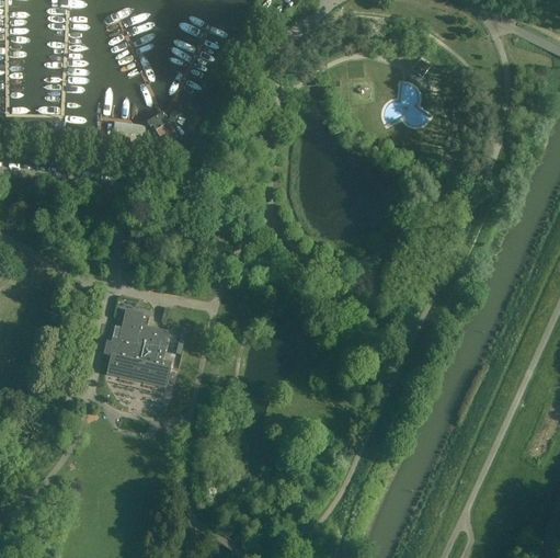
[(414,57),(408,66),(411,68),(410,68),(421,76),(430,64),(420,57),(421,56),(420,55),(418,59),(414,57)]
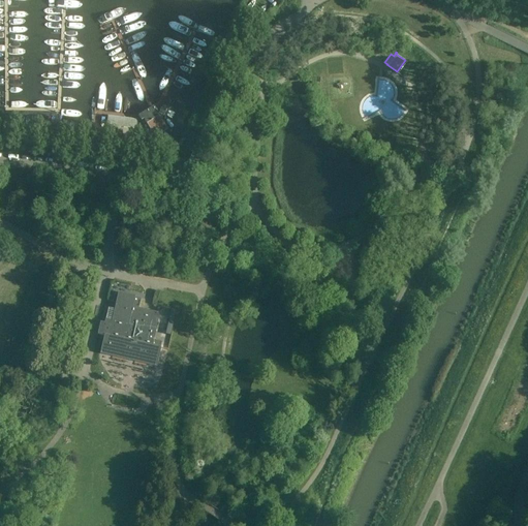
[(160,101),(157,107),(163,111),(169,95),(164,93),(160,101)]
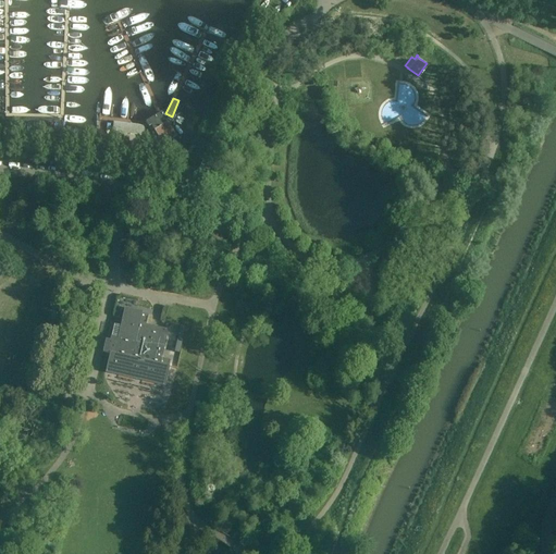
[(159,107),(146,117),(158,134),(163,140),(176,131),(159,107)]
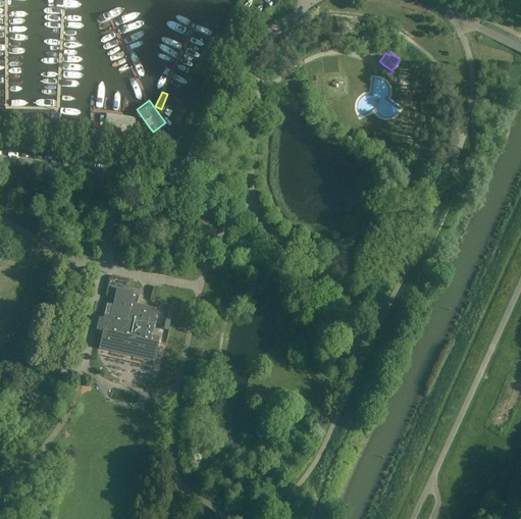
[(134,115),(105,111),(104,120),(133,124),(134,115)]
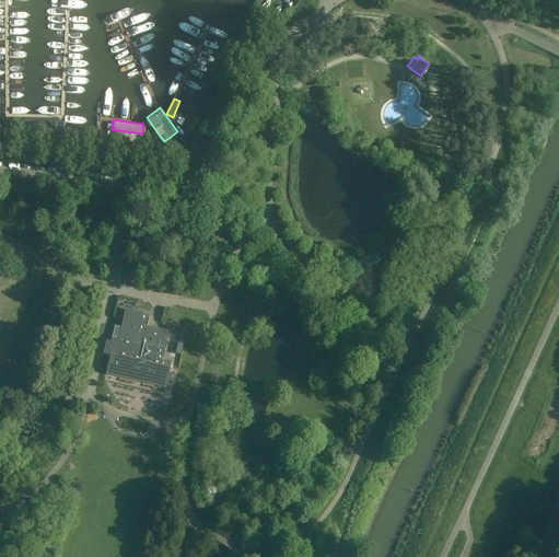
[(65,138),(63,149),(65,149),(66,138),(90,141),(91,129),(60,126),(59,138),(65,138)]
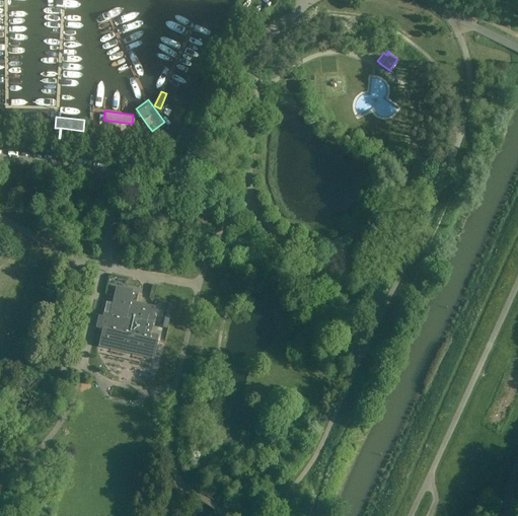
[(200,224),(205,222),(206,221),(202,214),(196,217),(200,224)]
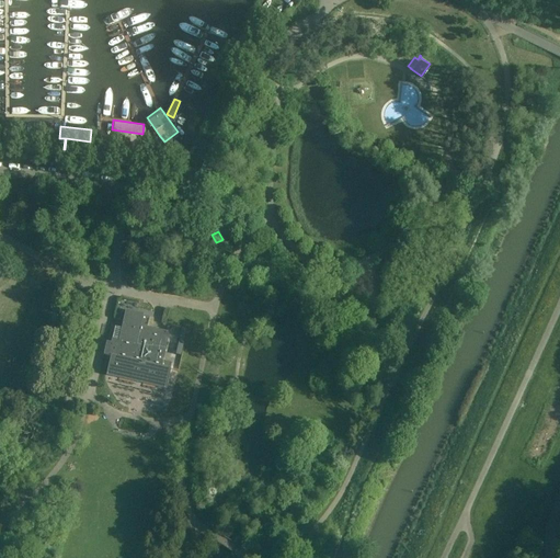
[(125,309),(120,339),(114,338),(111,337),(111,341),(106,340),(103,353),(112,354),(107,373),(166,386),(170,367),(171,367),(161,365),(169,330),(147,325),(149,315),(143,314),(125,309)]
